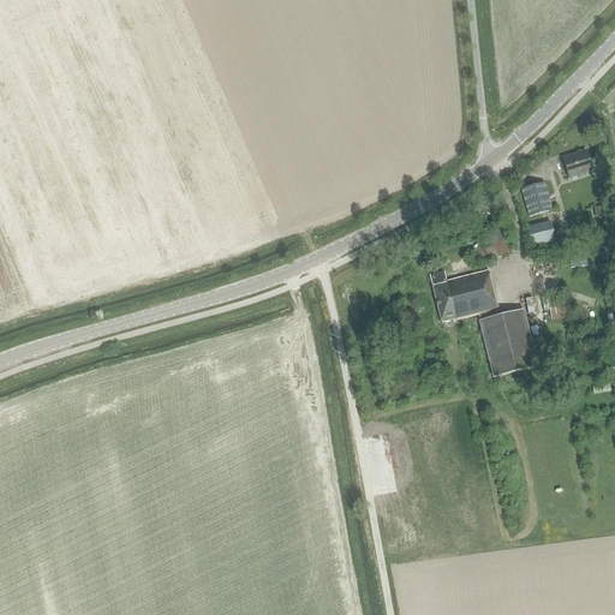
[(563,159),(569,178),(592,171),(586,151),(563,159)]
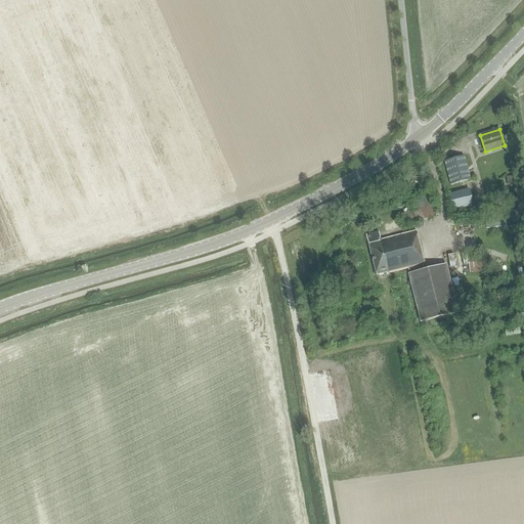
[(470,179),(464,156),(443,162),(450,185),(470,179)]
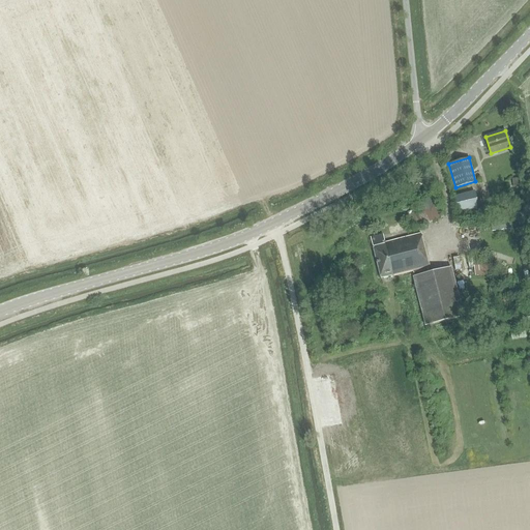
[(522,186),(522,181),(521,177),(511,179),(512,188),(522,186)]
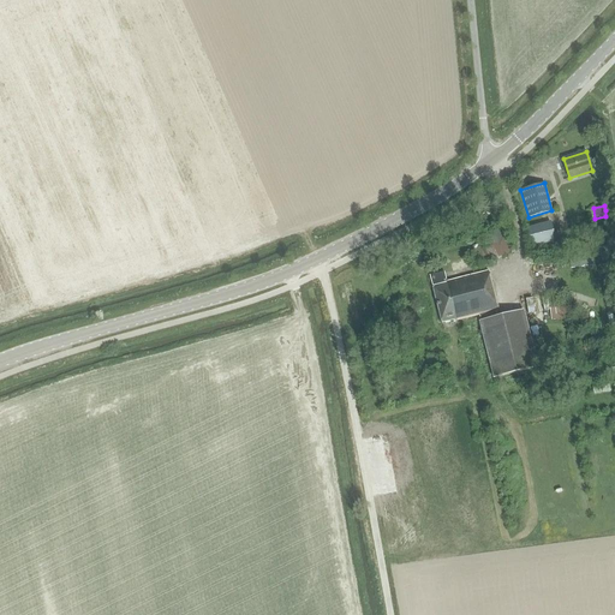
[(479,230),(488,248),(481,250),(478,244),(471,248),(471,252),(477,266),(485,261),(487,263),(512,252),(511,249),(512,248),(499,220),(479,230)]
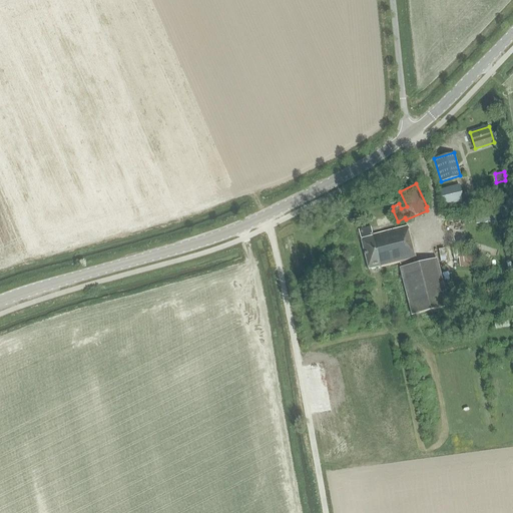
[(463,201),(459,184),(438,190),(442,206),(463,201)]
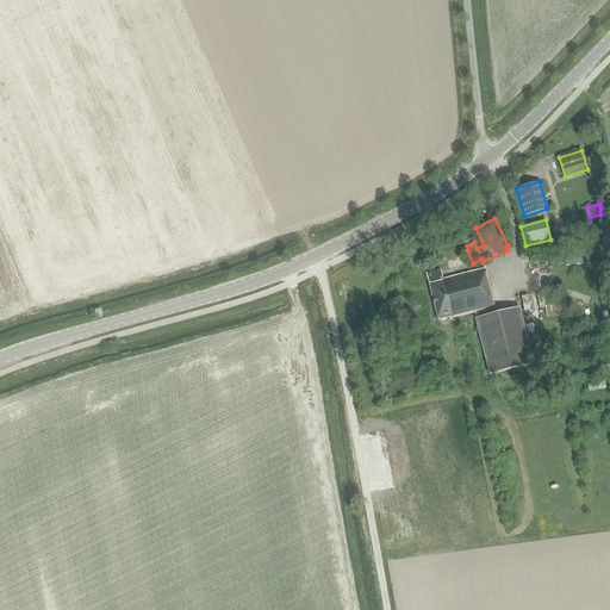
[(566,266),(590,263),(589,255),(565,257),(566,266)]
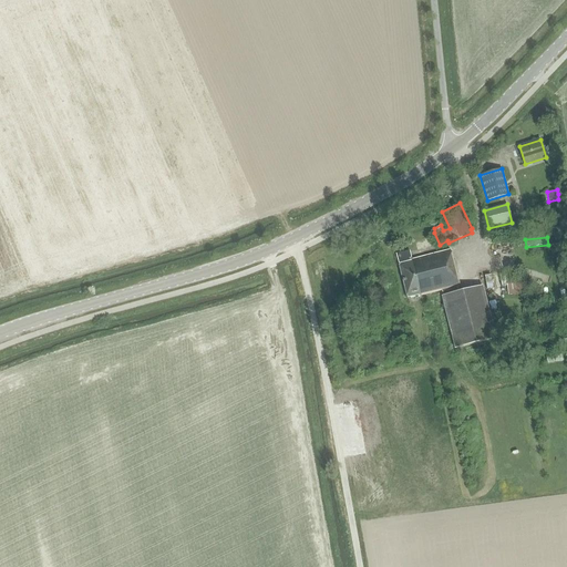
[(483,287),(459,292),(456,287),(460,286),(451,250),(412,261),(412,263),(410,264),(409,260),(412,259),(410,250),(397,255),(399,265),(406,298),(416,296),(418,298),(421,297),(421,296),(442,290),(443,297),(442,297),(455,349),(495,339),(483,287)]
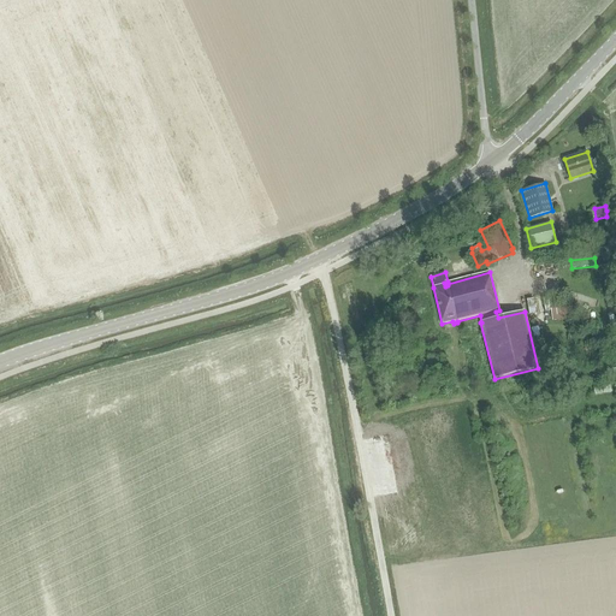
[(596,395),(614,391),(611,384),(594,388),(596,395)]
